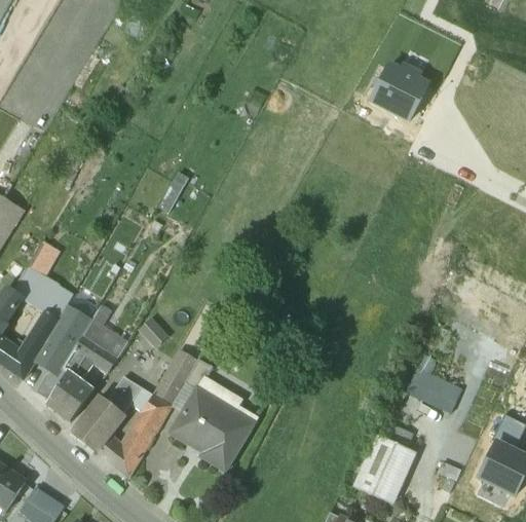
[(0,0),(0,16),(8,0),(0,0)]
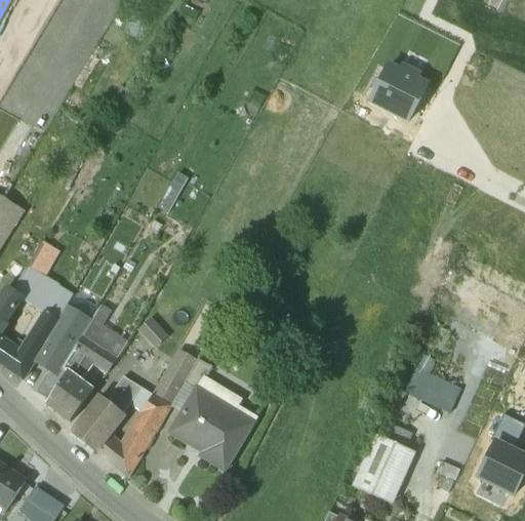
[(401,64),(398,69),(389,64),(370,99),(409,119),(427,84),(416,79),(419,74),(401,64)]
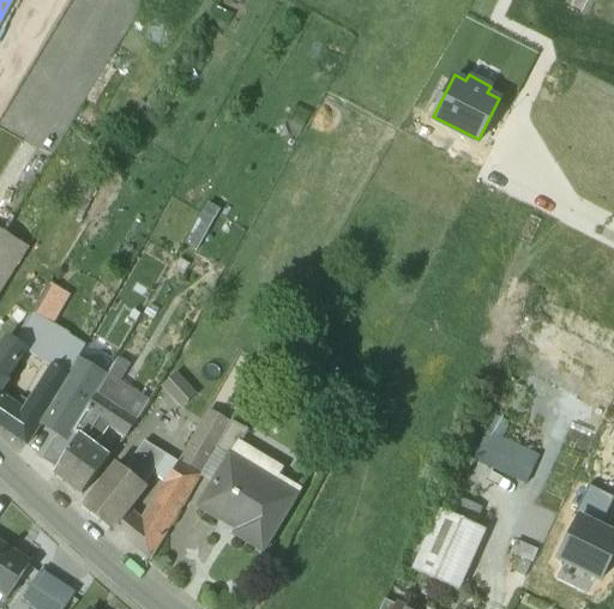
[(0,290),(25,252),(18,249),(0,237),(0,290)]
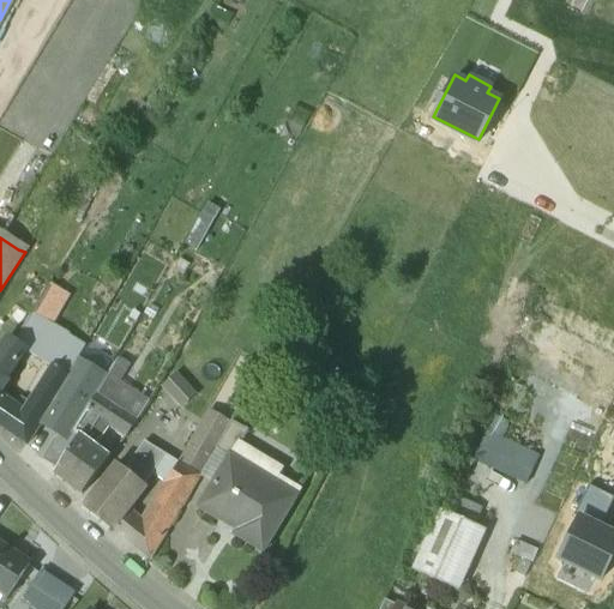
[(22,329),(14,339),(25,348),(37,345),(50,321),(31,311),(22,329)]
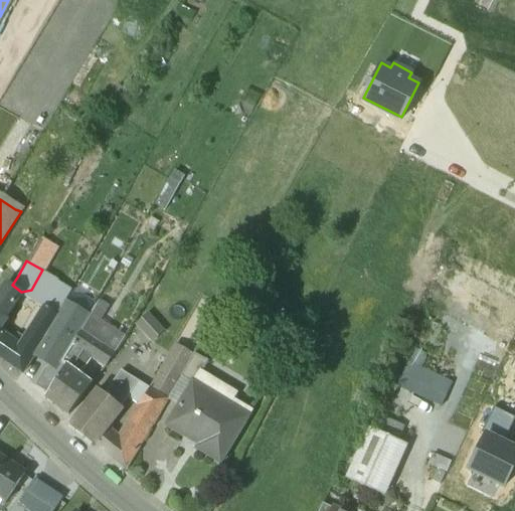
[(71,286),(42,270),(31,290),(48,299),(60,305),(64,298),(71,286)]
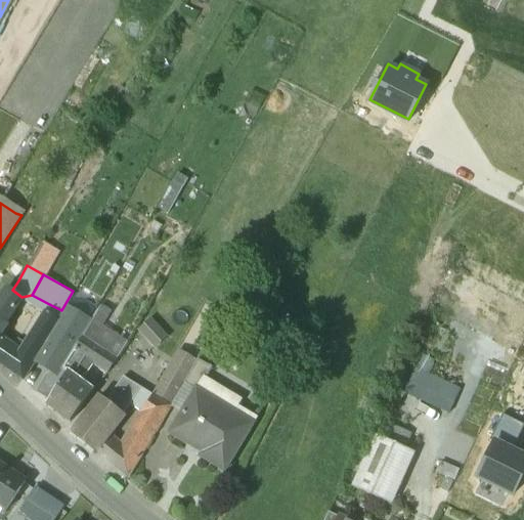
[(0,335),(3,332),(2,331),(8,322),(6,320),(22,297),(12,290),(7,286),(0,295),(0,335)]
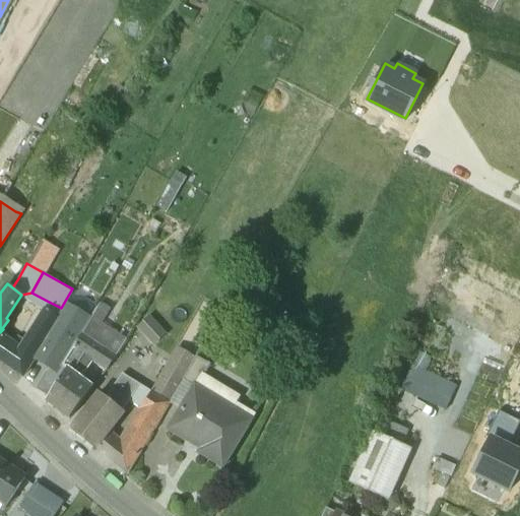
[(65,301),(35,358),(48,365),(58,371),(63,362),(89,313),(65,301)]
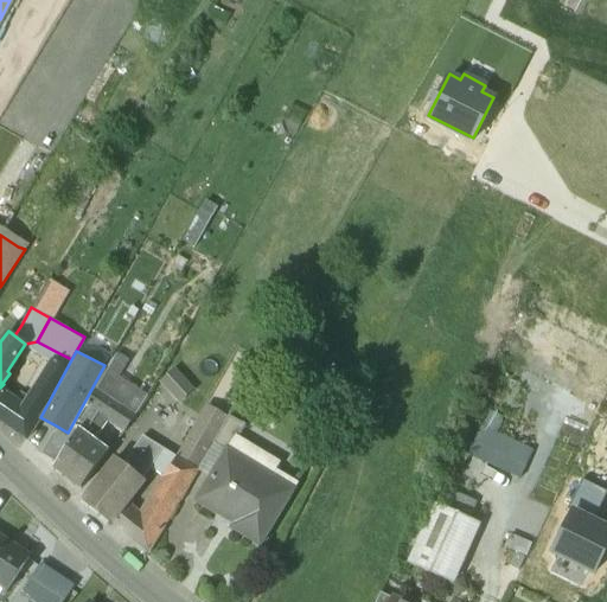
[(57,352),(29,394),(44,403),(71,359),(57,352)]
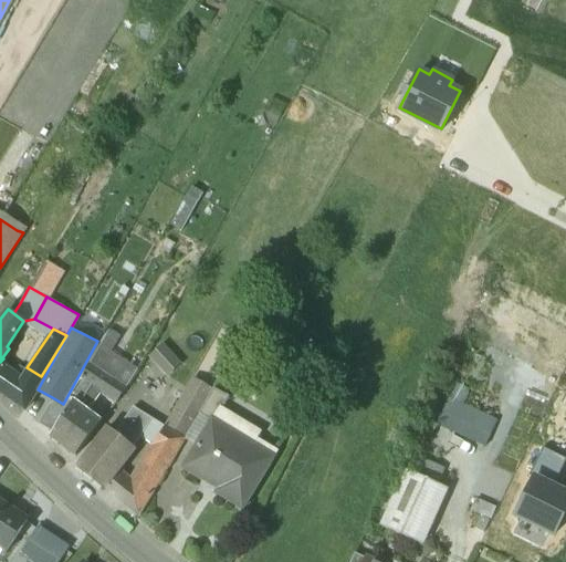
[(184,361),(164,341),(150,353),(170,373),(184,361)]
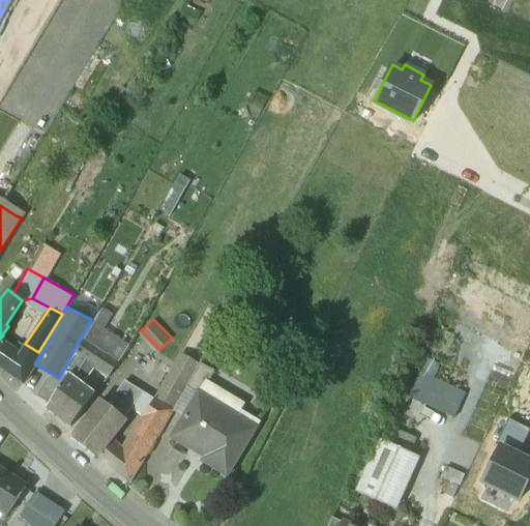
[(117,362),(82,338),(75,350),(87,358),(109,373),(117,362)]
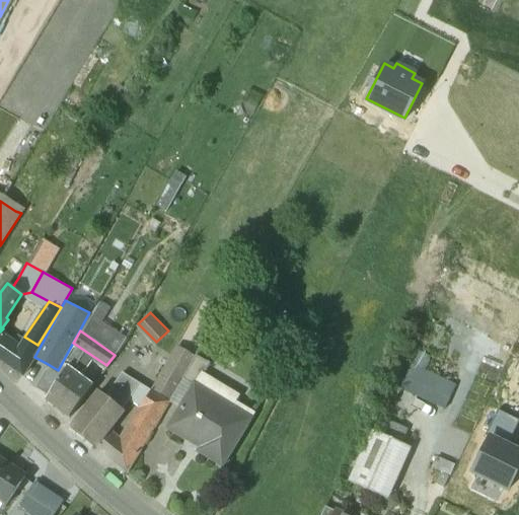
[(18,346),(0,333),(0,357),(21,372),(38,345),(24,337),(18,346)]
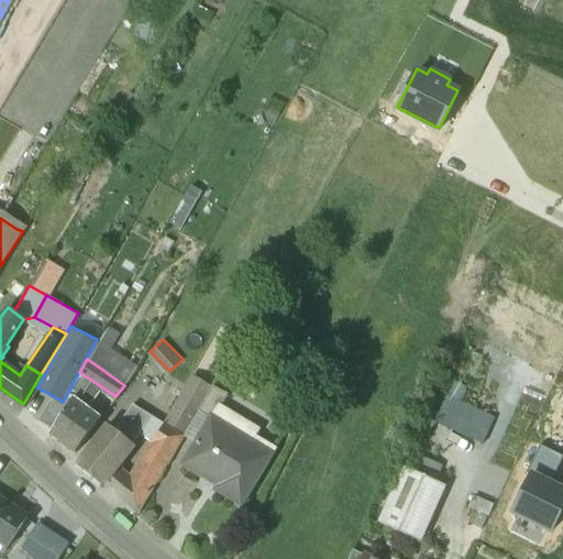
[(79,372),(68,392),(73,395),(53,426),(50,431),(74,451),(99,418),(81,405),(86,398),(83,396),(92,381),(79,372)]
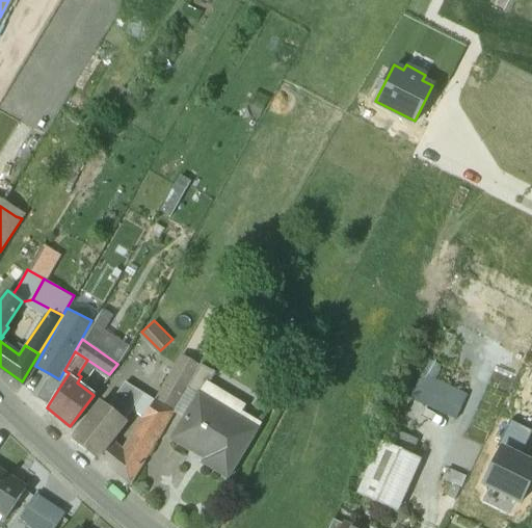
[(154,397),(174,410),(186,387),(201,363),(181,353),(154,397)]
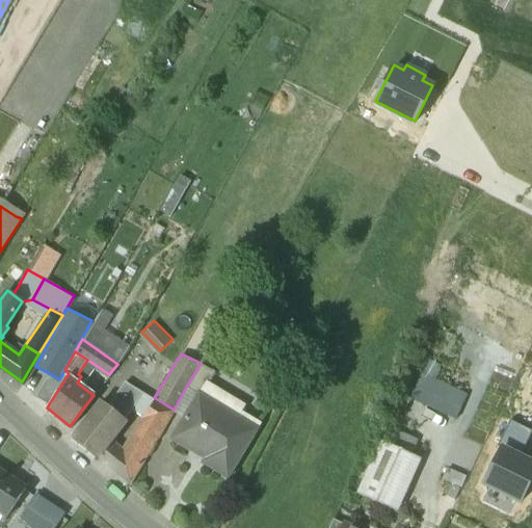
[(201,363),(186,387),(201,395),(201,394),(208,383),(214,371),(201,363)]
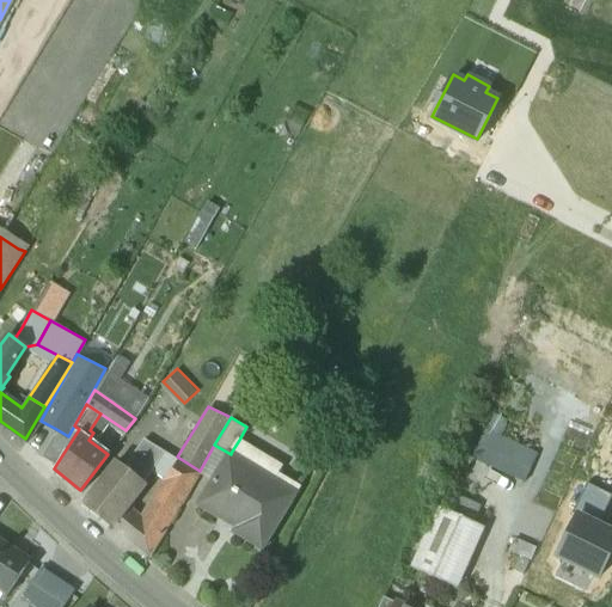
[(56,429),(42,455),(57,463),(79,429),(74,425),(68,436),(56,429)]
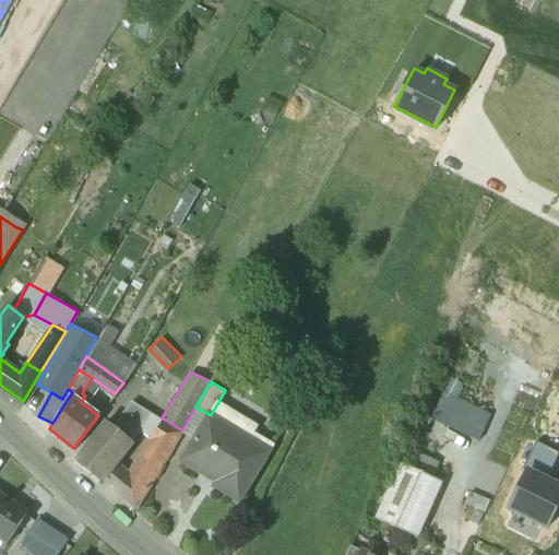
[(480,439),(491,416),(445,396),(435,417),(480,439)]
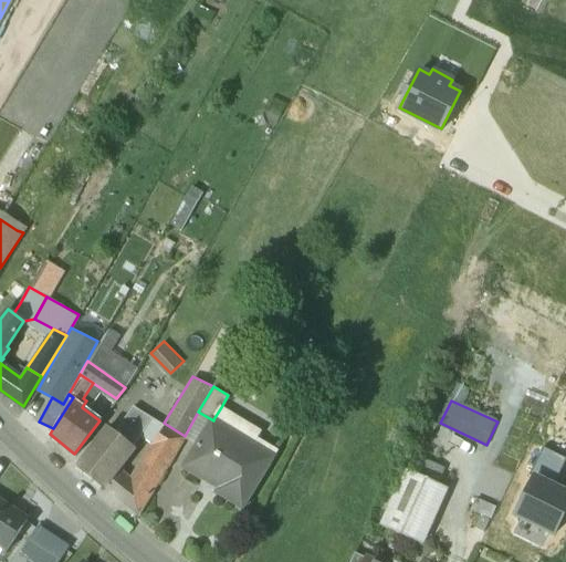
[(146,412),(133,404),(113,432),(129,445),(130,445),(153,416),(146,412)]
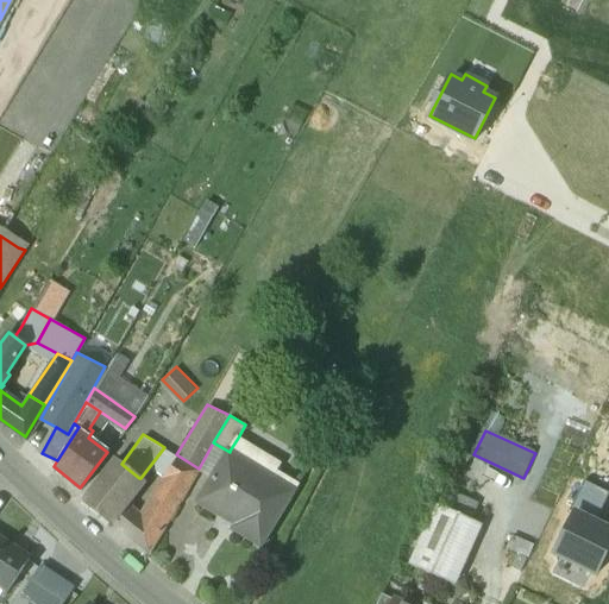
[(280,463),(238,438),(230,451),(270,474),(272,476),(280,463)]
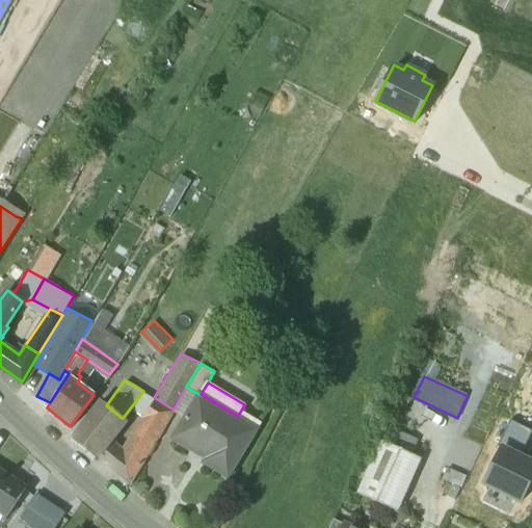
[(174,410),(154,397),(141,418),(161,430),(174,410)]
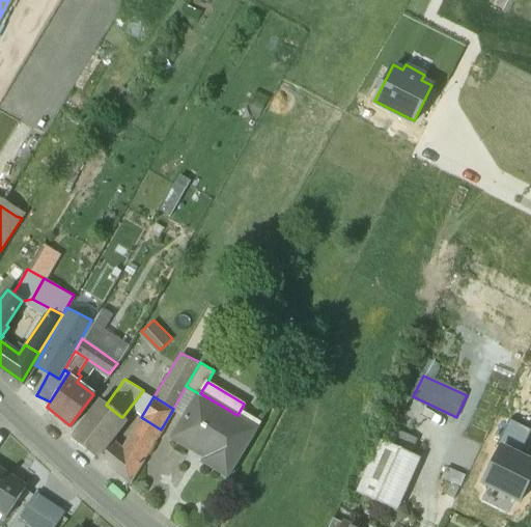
[(232,420),(194,397),(171,436),(205,455),(202,461),(226,474),(255,426),(238,415),(235,414),(232,420)]
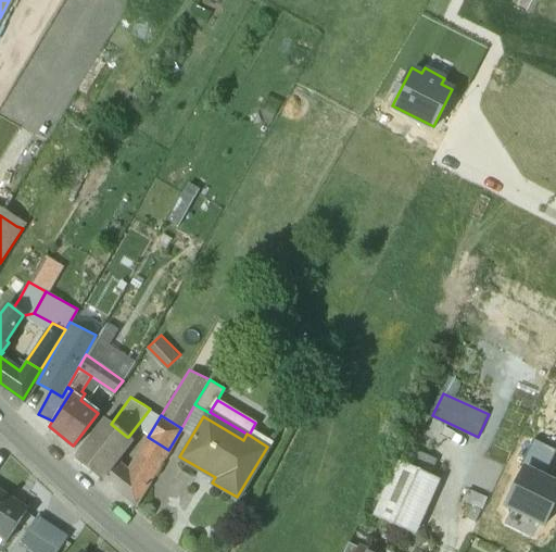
[(104,418),(75,455),(116,488),(126,473),(111,461),(127,437),(111,424),(104,418)]
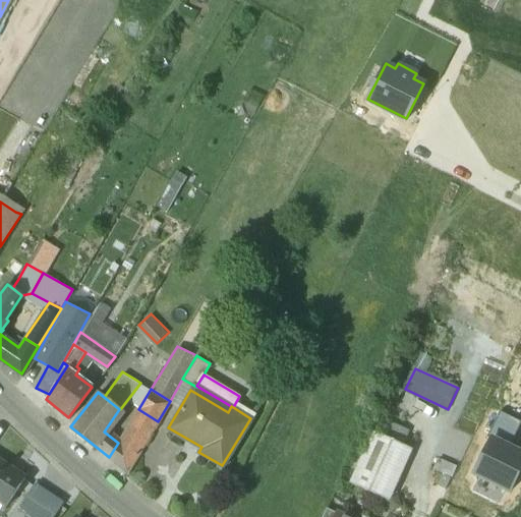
[(158,421),(138,409),(118,443),(109,457),(127,471),(158,421)]
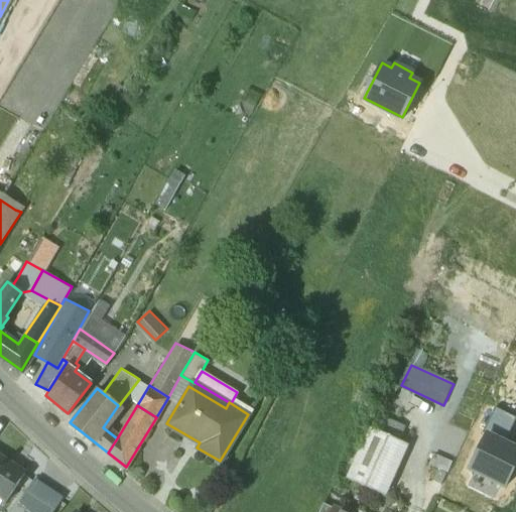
[(504,441),(515,417),(515,415),(495,405),(482,430),(487,433),(504,441)]
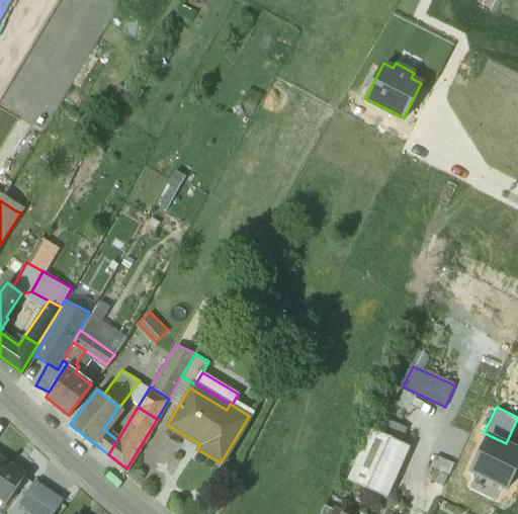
[(378,426),(402,435),(406,425),(381,416),(378,426)]
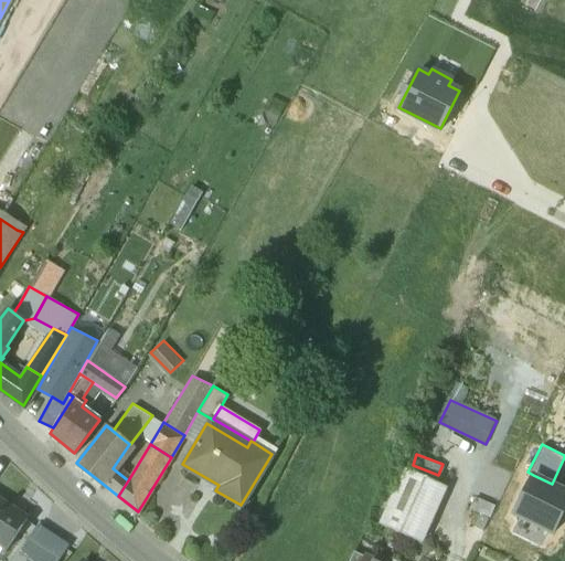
[(437,482),(405,467),(380,524),(412,538),(437,482)]
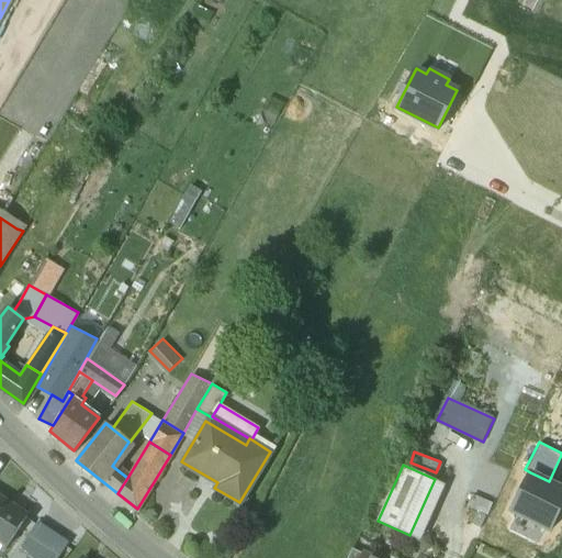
[(561,503),(561,488),(549,481),(530,472),(510,510),(549,529),(561,503)]
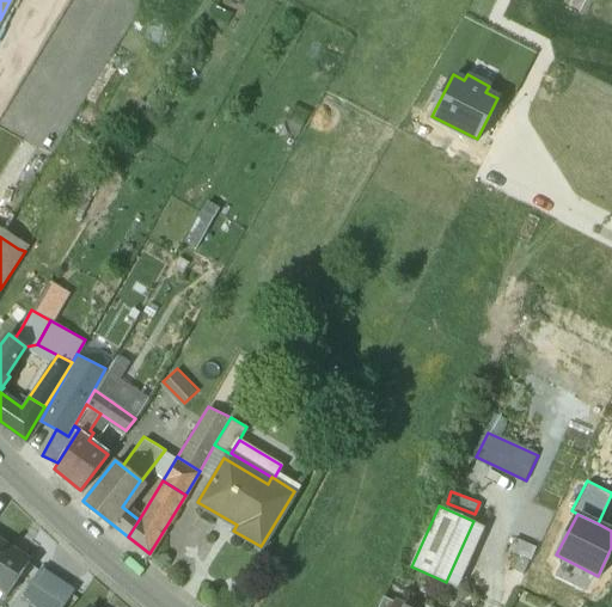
[(30,558),(0,539),(0,587),(7,593),(30,558)]
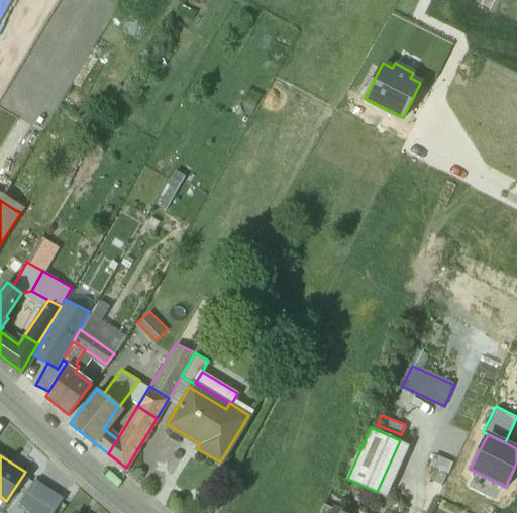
[(35,478),(19,503),(34,512),(52,512),(63,497),(35,478)]
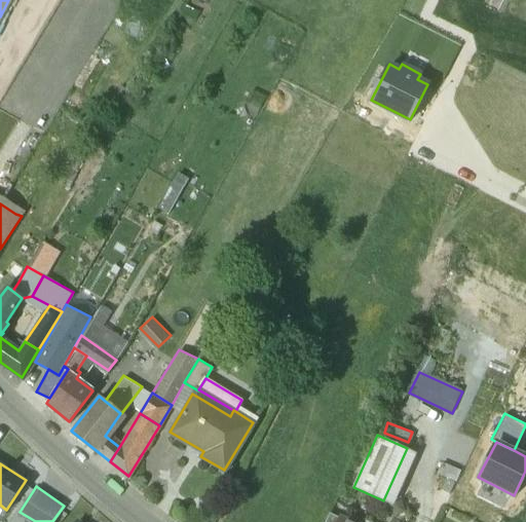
[(338,521),(340,517),(329,512),(324,521),(338,521)]
